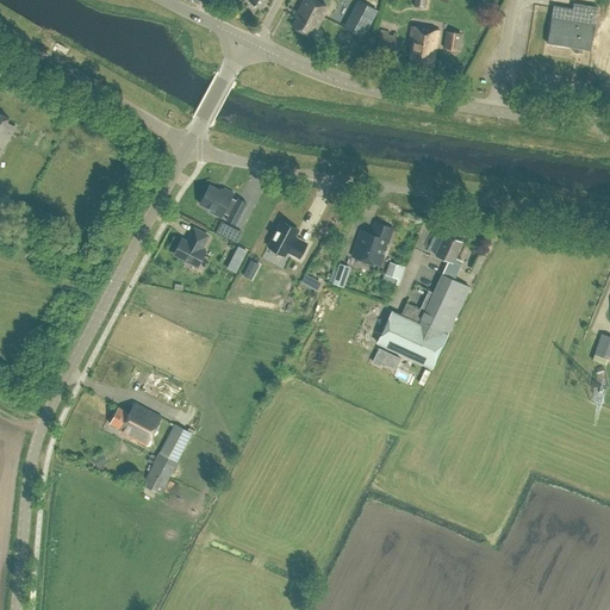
[(328,7),(313,0),(304,0),(296,17),(297,18),(293,26),(310,36),(315,26),(316,27),(328,7)]
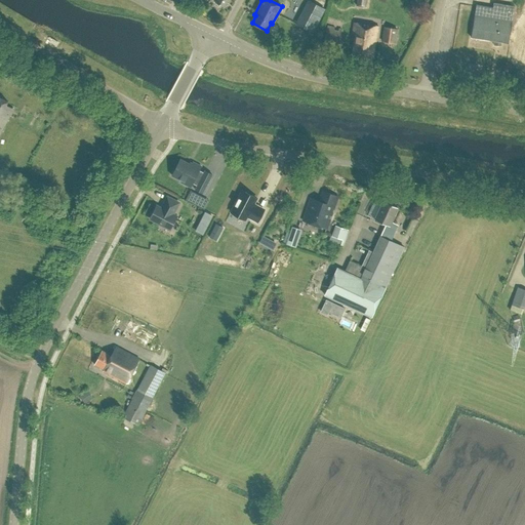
[(324,9),(311,2),(298,25),(313,32),(324,9)]
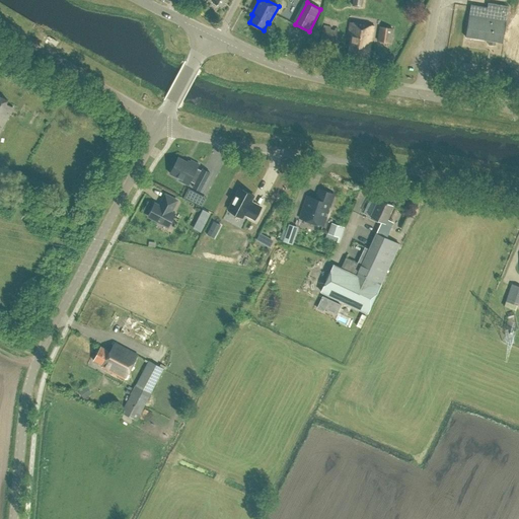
[(465,36),(475,39),(475,38),(489,40),(488,44),(495,45),(496,41),(502,42),(502,43),(503,43),(508,6),(489,3),(488,7),(470,4),(465,36)]
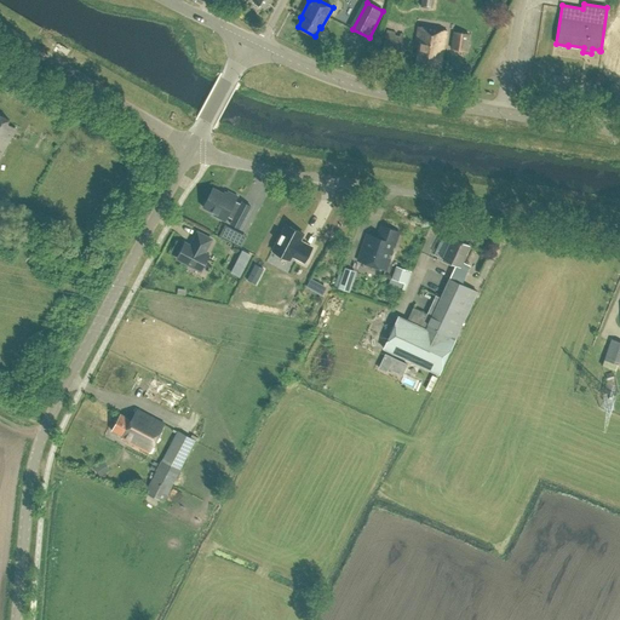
[(447,30),(418,27),(415,40),(419,40),(415,64),(440,68),(442,52),(443,52),(447,30)]
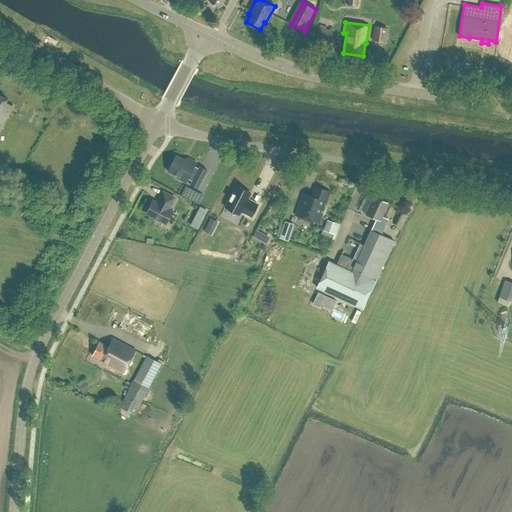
[(326,26),(319,25),(314,47),(316,47),(316,45),(320,45),(320,48),(328,50),(333,28),(329,27),(329,29),(326,29),(326,26)]
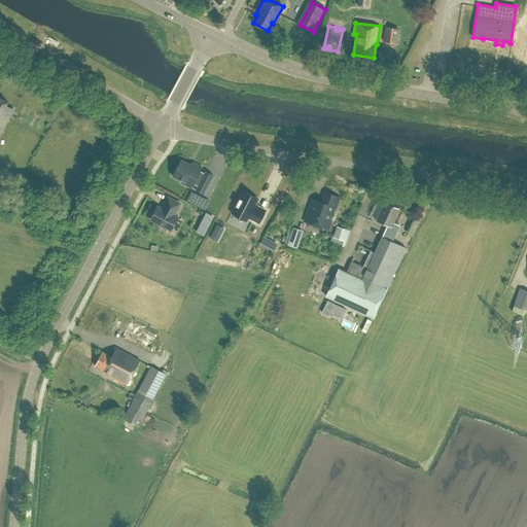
[(398,29),(386,27),(383,41),(396,44),(398,29)]
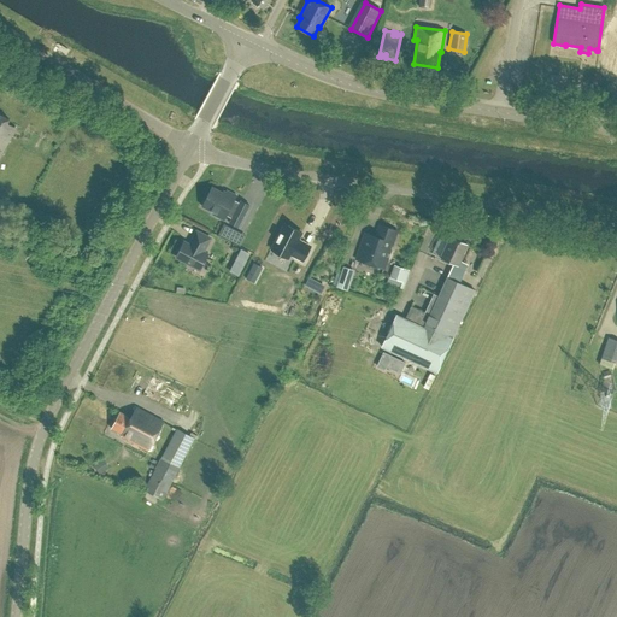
[(10,118),(0,113),(0,157),(16,128),(7,123),(10,118)]
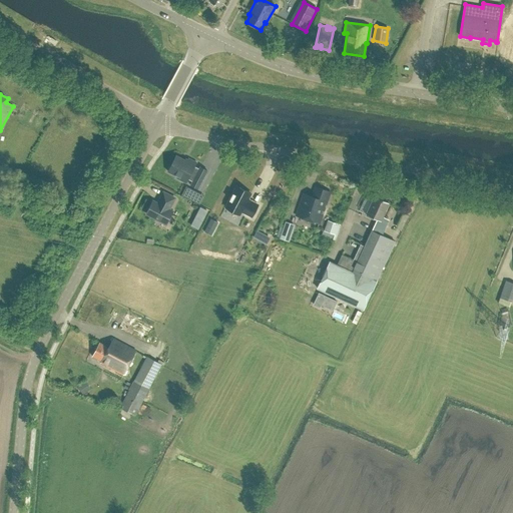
[(176,155),(168,171),(178,176),(177,178),(185,182),(187,178),(192,181),(190,185),(197,188),(207,170),(200,166),(199,168),(194,166),(196,162),(188,158),(187,161),(176,155)]
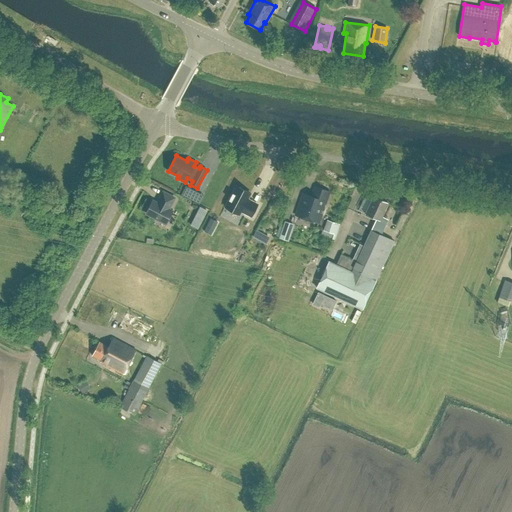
[(251,193),(236,186),(225,207),(239,214),(241,211),(251,216),(258,204),(247,199),(251,193)]
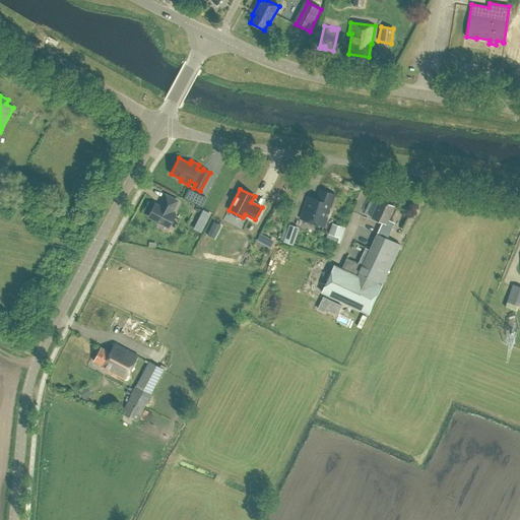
[(333,195),(320,191),(317,199),(309,196),(302,217),(323,224),(333,195)]
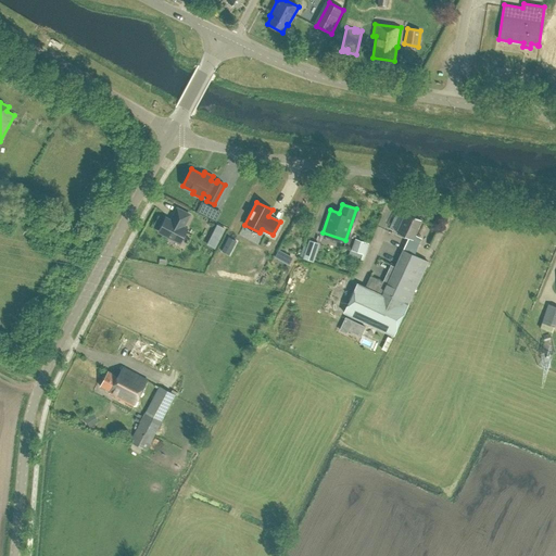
[(189,215),(177,209),(171,220),(165,217),(159,231),(180,242),(187,229),(184,227),(189,215)]
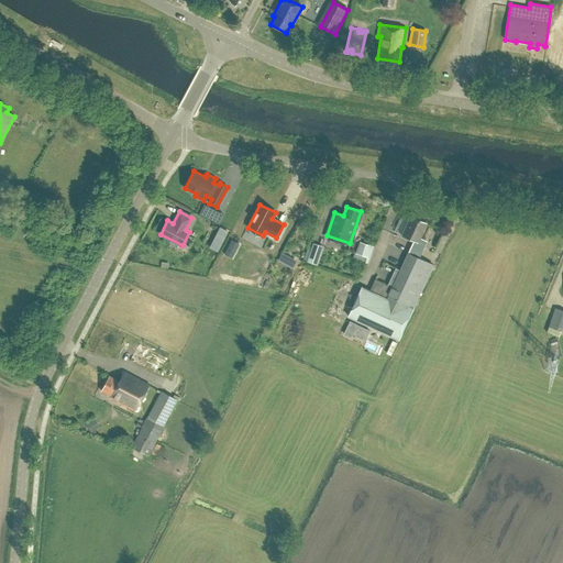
[(426,223),(410,216),(401,235),(418,243),(421,236),(420,235),(426,223)]
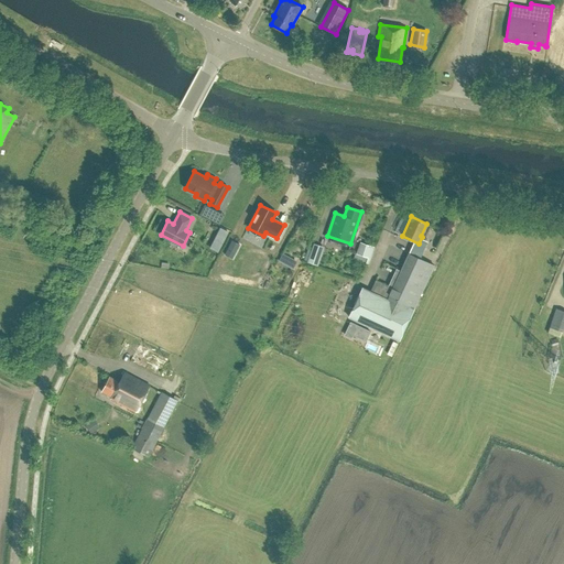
[(231,240),(228,248),(236,251),(239,245),(231,240)]
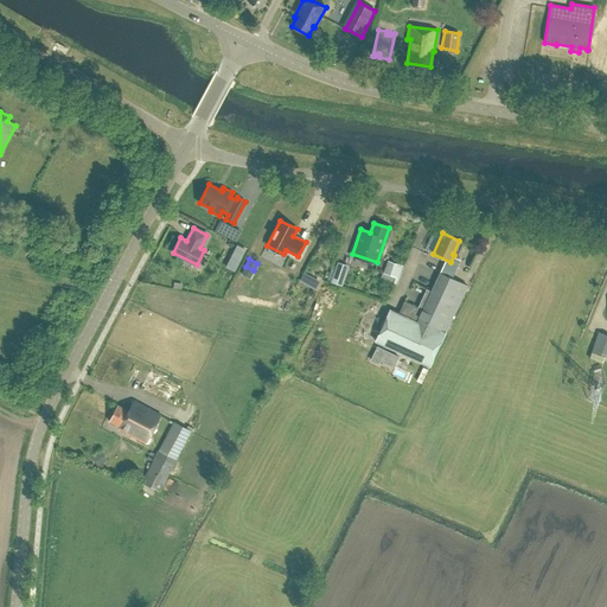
[(402,266),(388,261),(382,279),(396,283),(402,266)]
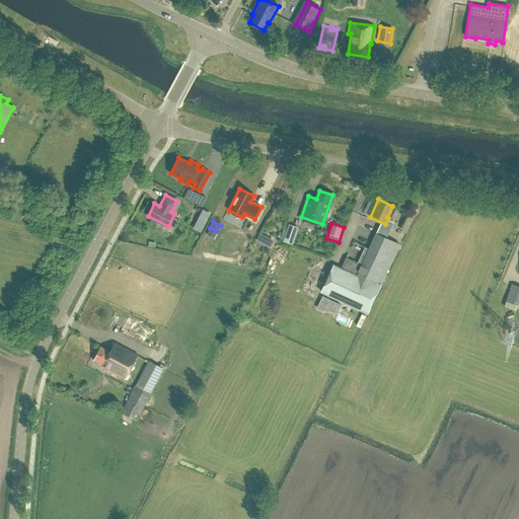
[(298,227),(289,224),(283,240),(293,243),(298,227)]
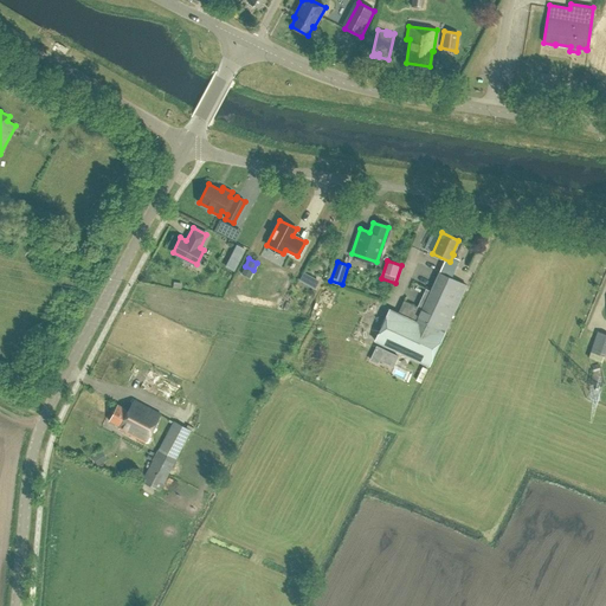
[(303,272),(298,281),(314,289),(318,282),(303,272)]
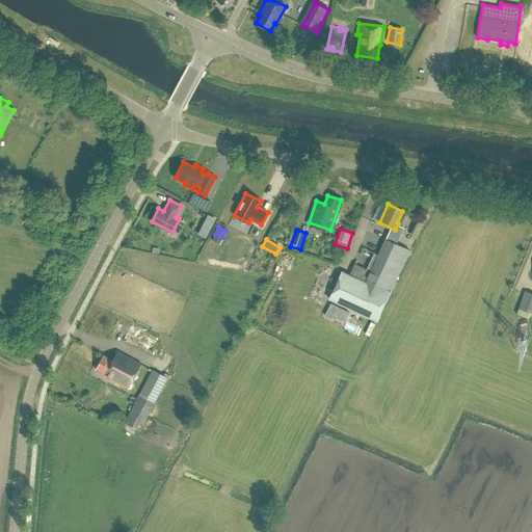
[(409,250),(384,239),(365,282),(342,270),(328,299),(376,321),(409,250)]
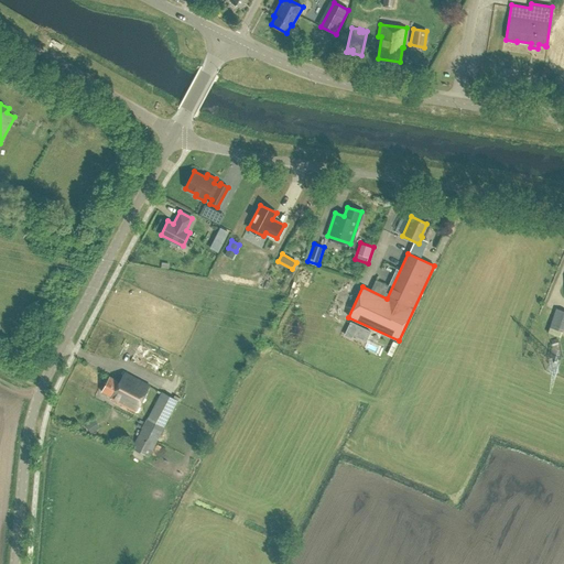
[(563,326),(563,311),(555,308),(550,327),(563,332),(563,326)]
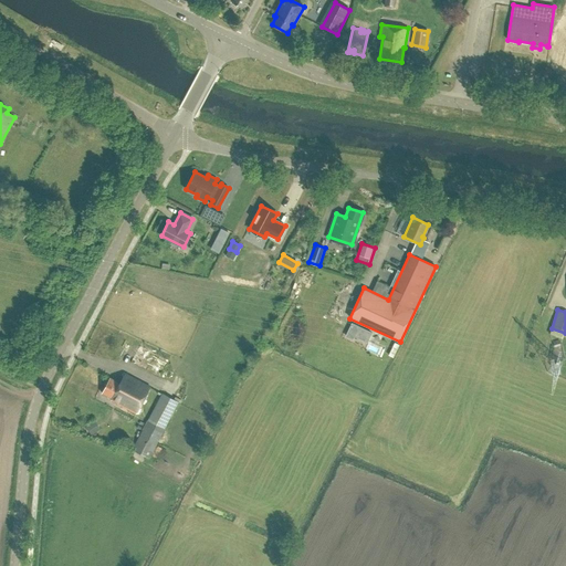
[(353,323),(346,335),(354,339),(356,336),(368,342),(373,333),(353,323)]
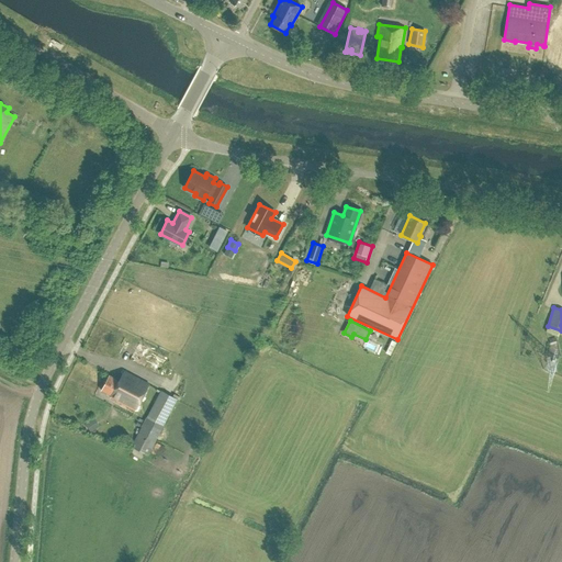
[(148,384),(123,371),(119,380),(109,375),(101,390),(111,395),(110,397),(135,411),(148,384)]
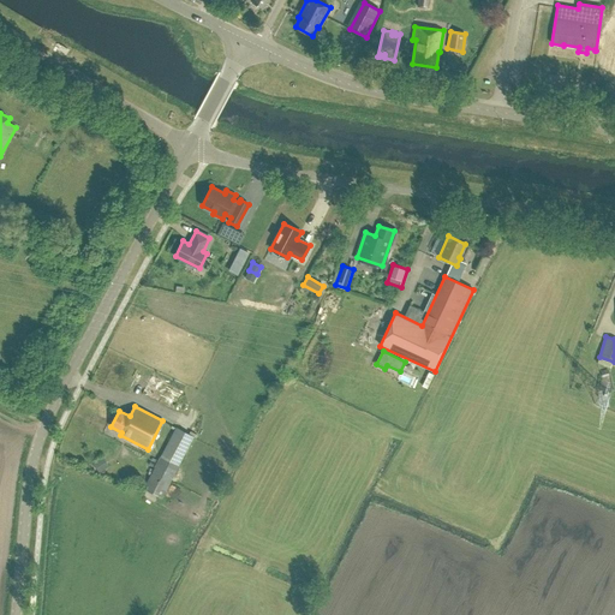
[(193,436),(177,428),(143,488),(161,497),(193,436)]
